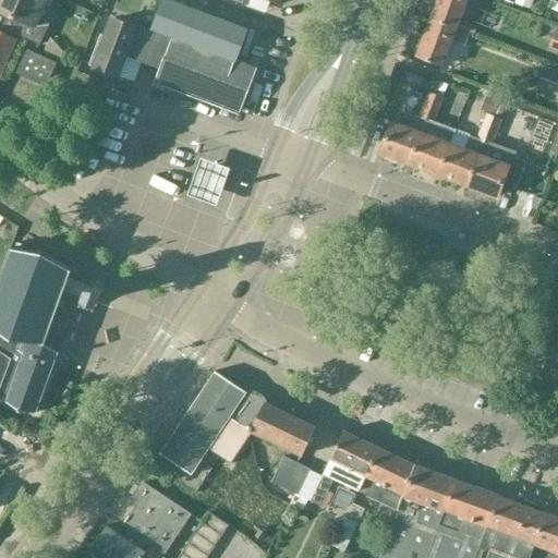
[(47,0),(0,0),(0,12),(7,15),(1,28),(39,46),(49,24),(38,20),(47,0)]
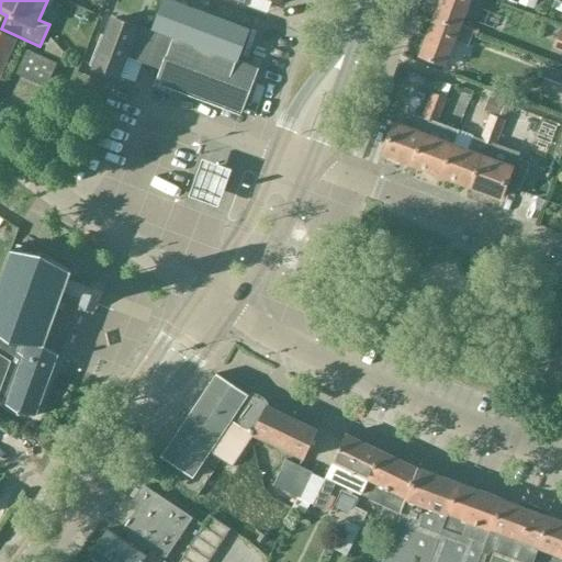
[(126,57),(161,71),(157,81),(240,113),(257,70),(236,62),(248,29),(168,0),(164,0),(152,33),(116,20),(109,37),(105,36),(105,37),(100,35),(88,67),(119,79),(126,57)]
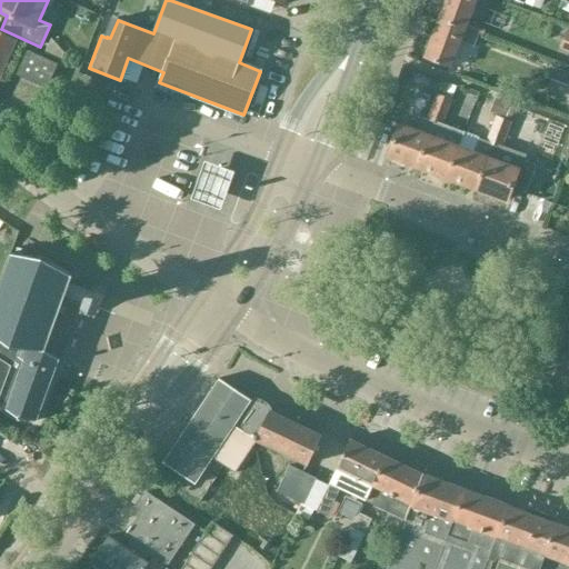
[(465,30),(476,0),(446,0),(439,20),(465,30)]
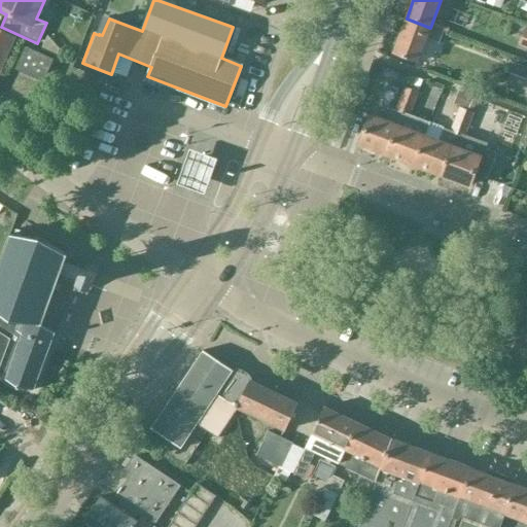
[(407,19),(393,55),(417,63),(427,36),(440,40),(442,32),(430,28),(407,19)]
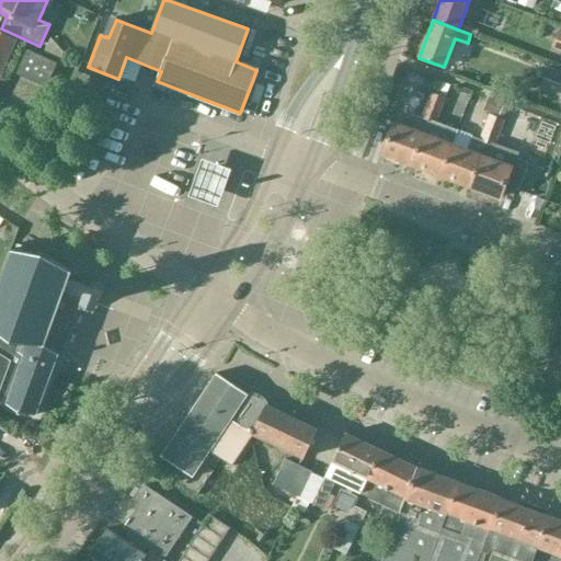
[(560,31),(544,26),(538,44),(560,50),(560,31)]
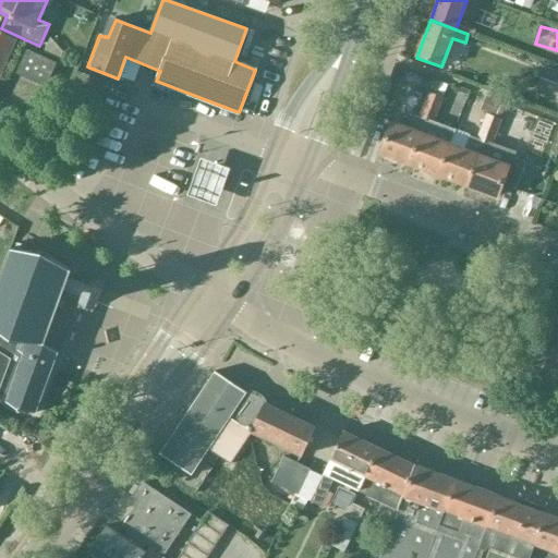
[(0,73),(15,40),(0,33),(0,73)]
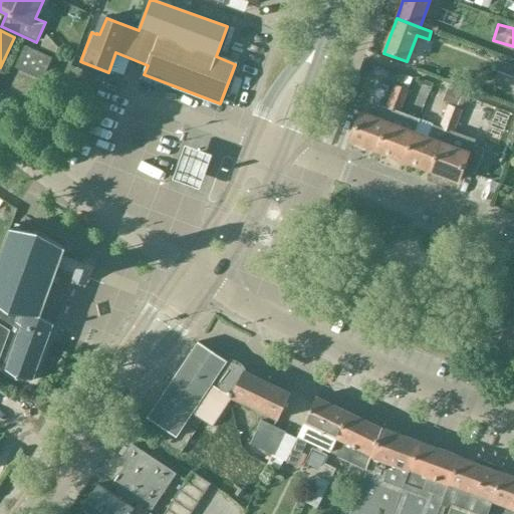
[(42,80),(51,58),(24,46),(14,68),(42,80)]
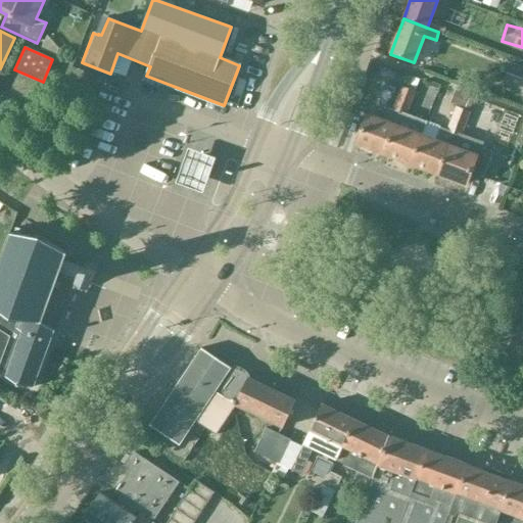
[(522,91),(522,67),(510,62),(503,84),(522,91)]
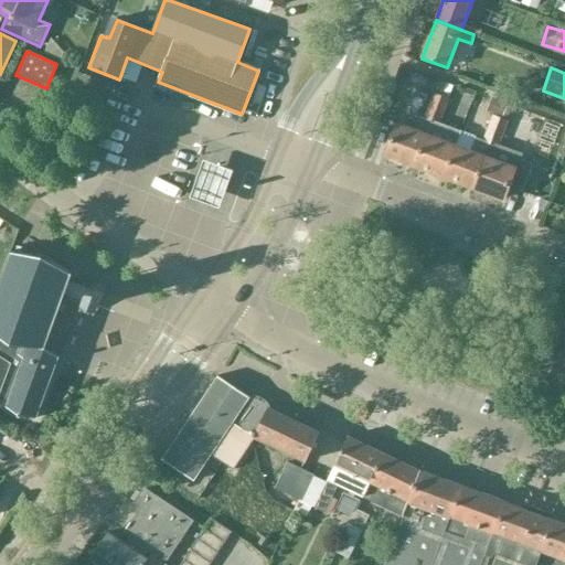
[(85,85),(83,100),(102,103),(104,87),(85,85)]
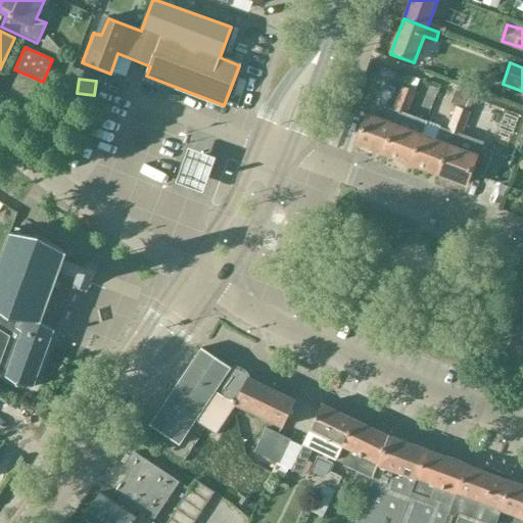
[(415,92),(408,89),(401,87),(397,99),(411,105),(415,92)]
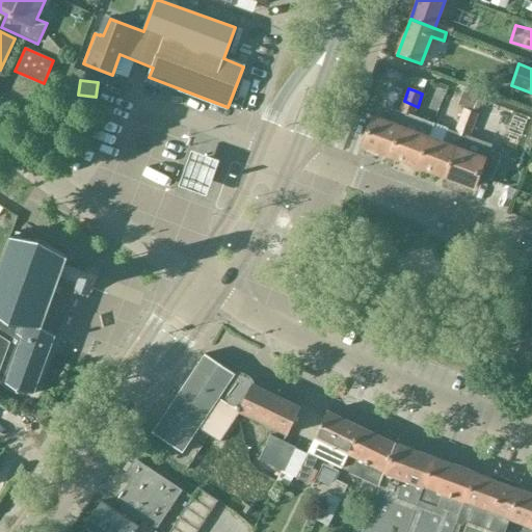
[(413,118),(414,117),(418,107),(404,101),(399,113),(393,111),(389,123),(373,117),(363,148),(391,158),(406,116),(413,118)]
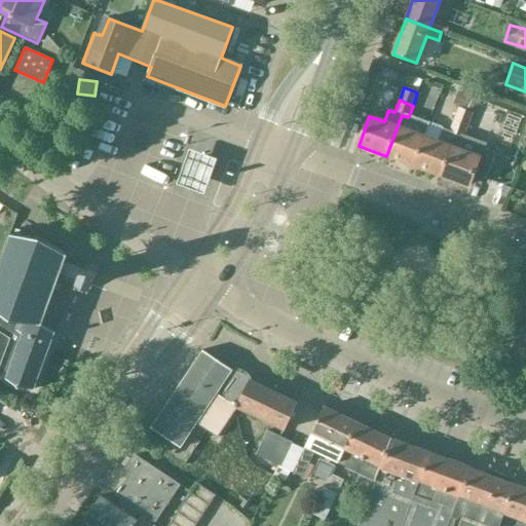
[(454,120),(467,125),(472,113),(459,108),(454,120)]
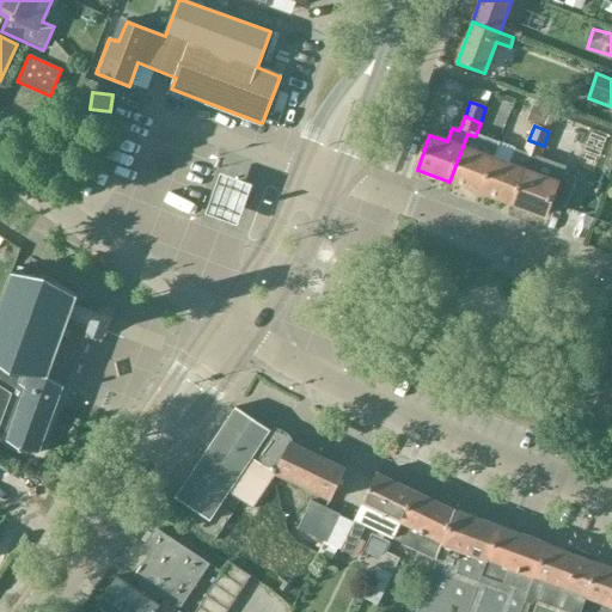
[(476,135),(475,136),(467,134),(450,182),(481,193),(494,159),(499,144),(476,135)]
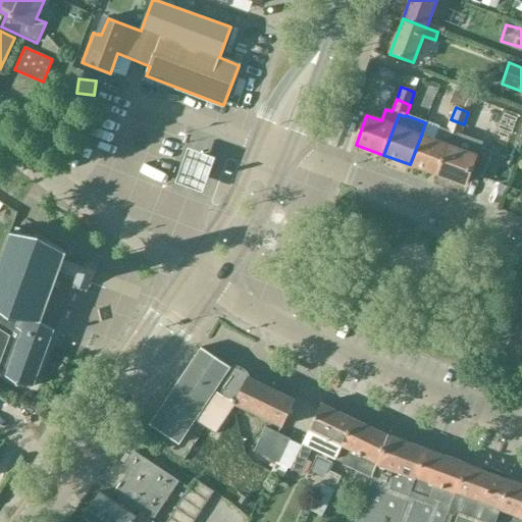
[(421,136),(410,164),(437,174),(448,146),(449,146),(453,134),(460,137),(464,124),(451,119),(447,132),(438,129),(434,141),(421,136)]
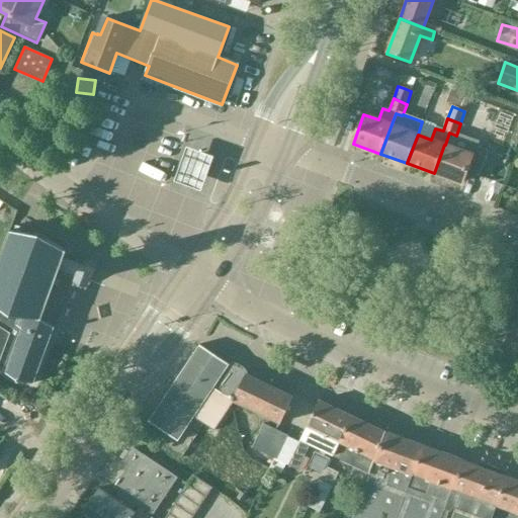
[(434,173),(461,183),(465,173),(480,179),(490,152),(475,147),(477,143),(456,136),(449,133),(445,145),(444,145),(434,173)]
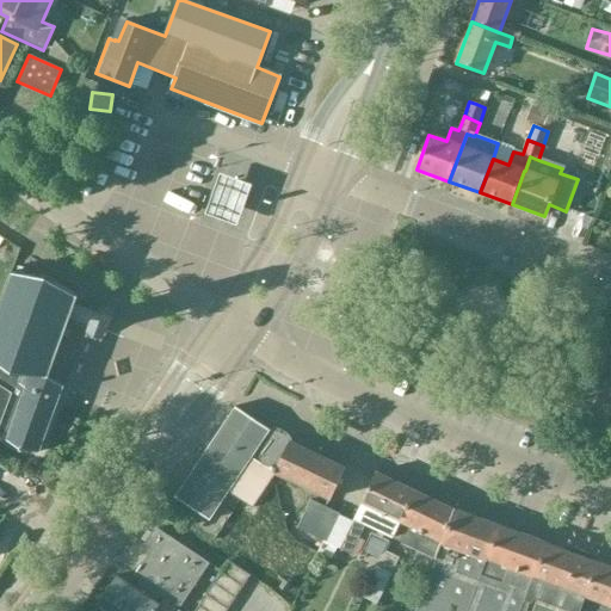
[(216,181),(202,223),(233,235),(248,193),(216,181)]
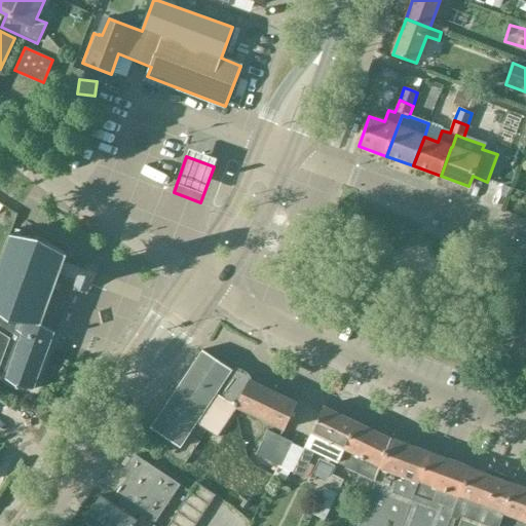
[(0,375),(6,377),(5,380),(19,387),(34,390),(54,333),(41,325),(60,275),(78,283),(75,291),(80,295),(88,295),(99,266),(92,263),(85,262),(83,269),(64,263),(67,256),(40,239),(9,235),(0,259),(0,375)]
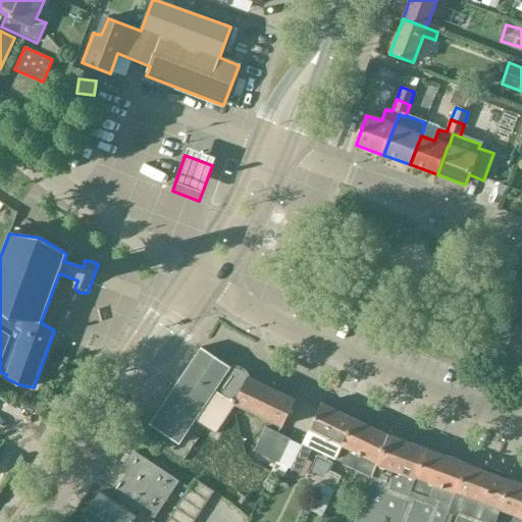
[(151,425),(178,445),(214,392),(233,401),(233,402),(283,426),(296,400),(248,377),(247,380),(227,371),(230,367),(202,348),(151,425)]
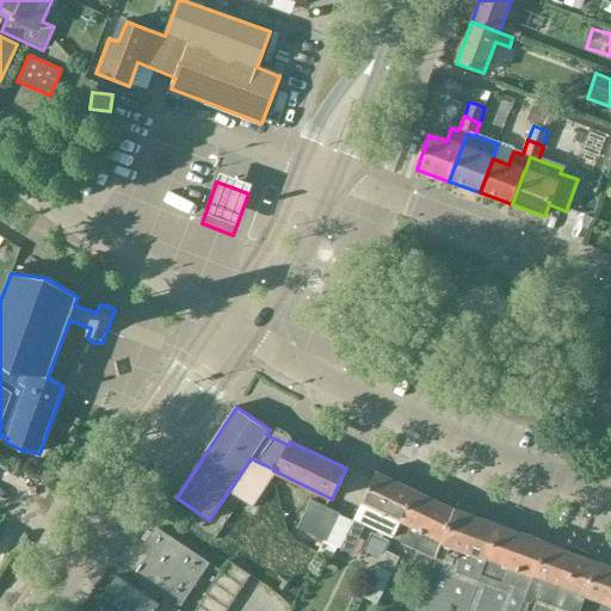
[(392,538),(415,489),(377,471),(353,520),(349,532),(340,549),(352,555),(360,538),(366,526),(392,538)]
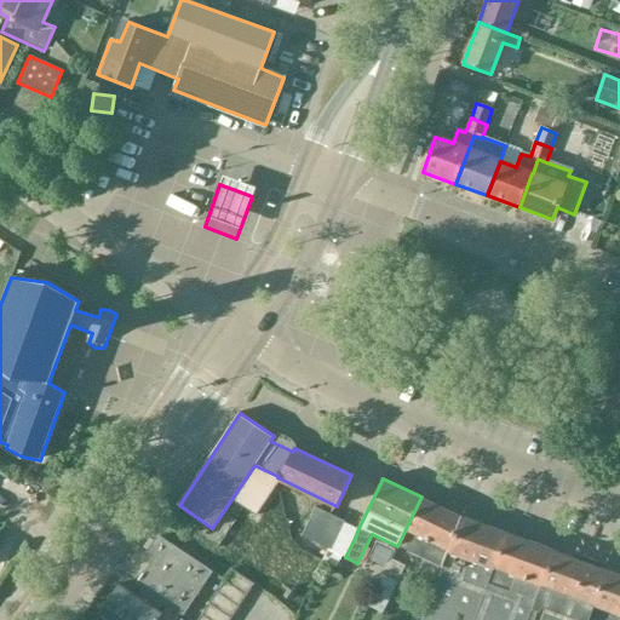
[(443,567),(461,516),(422,497),(397,546),(443,567)]
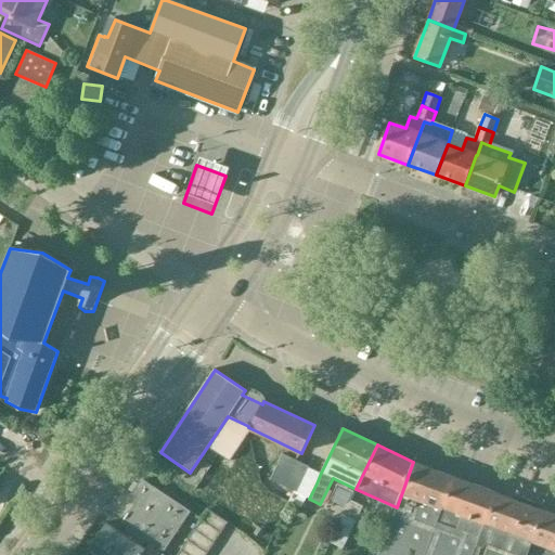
[(309,467),(283,454),(271,479),(297,492),(309,467)]
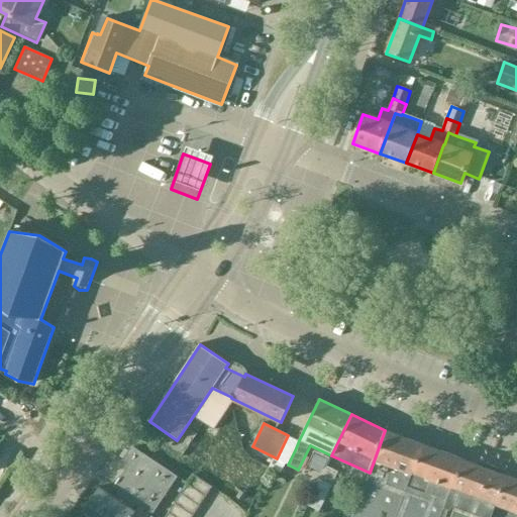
[(396,516),(403,498),(422,444),(385,430),(370,473),(352,516),(396,516)]
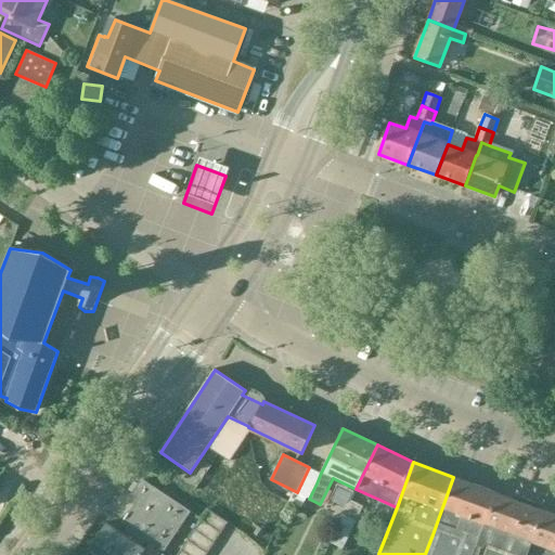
[(473,554),(475,552),(497,493),(473,485),(453,477),(433,534),(425,554),(473,554)]
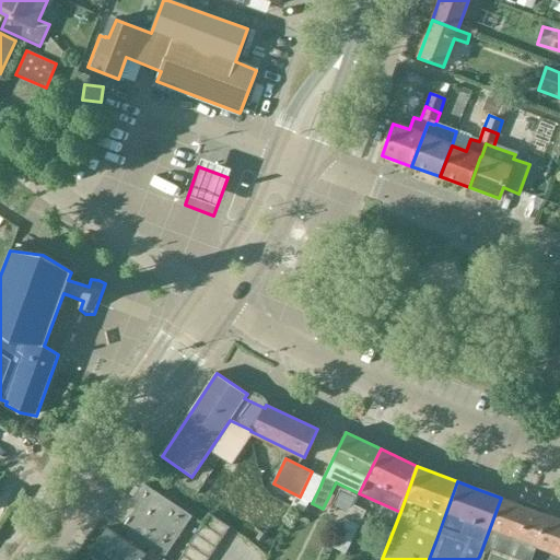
[(193,517),(155,493),(150,489),(148,491),(142,487),(138,494),(140,503),(123,528),(129,533),(129,532),(144,543),(165,557),(193,517)]
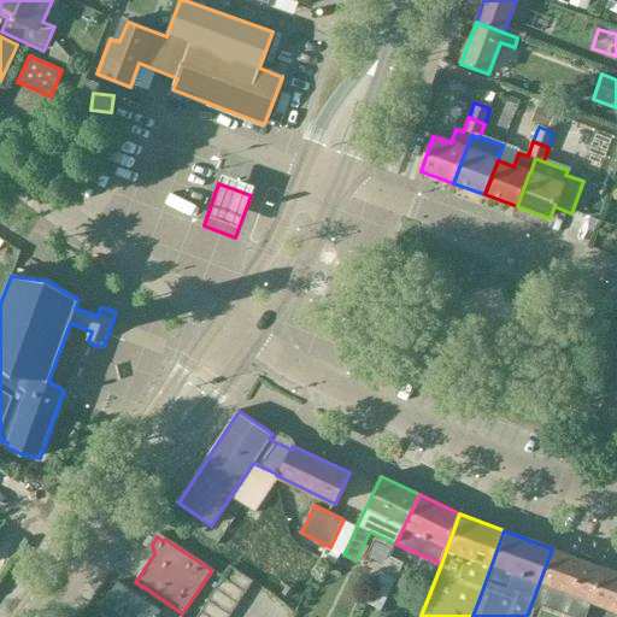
[(603,564),(571,552),(570,556),(552,548),(528,613),(526,616),(585,616),(603,568),(601,568),(603,564)]
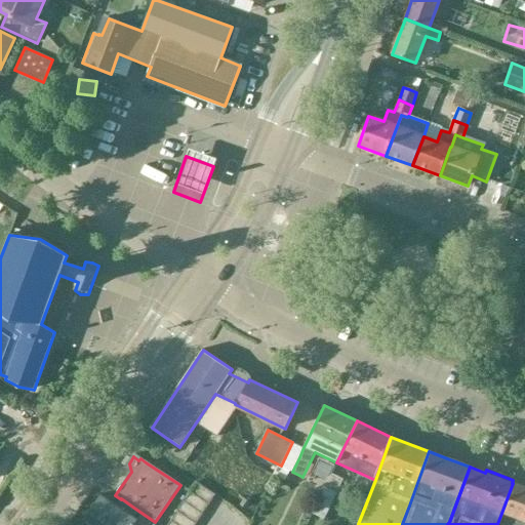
[(331,474),(325,487),(312,514),(323,519),(336,492),(342,479),(331,474)]
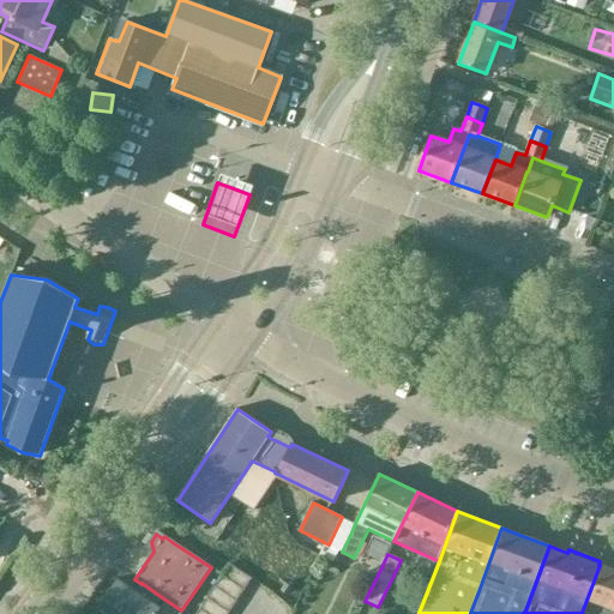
[(223,576),(246,590),(253,579),(230,565),(223,576)]
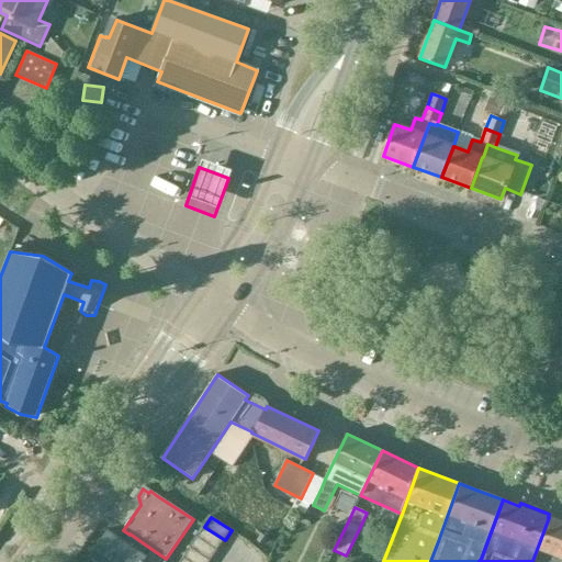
[(561,561),(561,521),(549,517),(532,561),(561,561)]
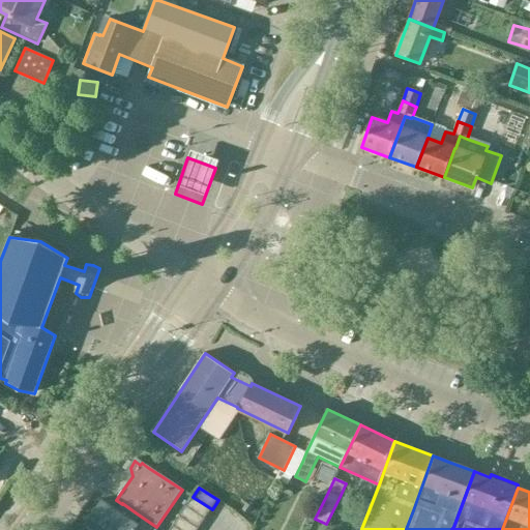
[(205,520),(212,509),(193,497),(186,506),(205,520)]
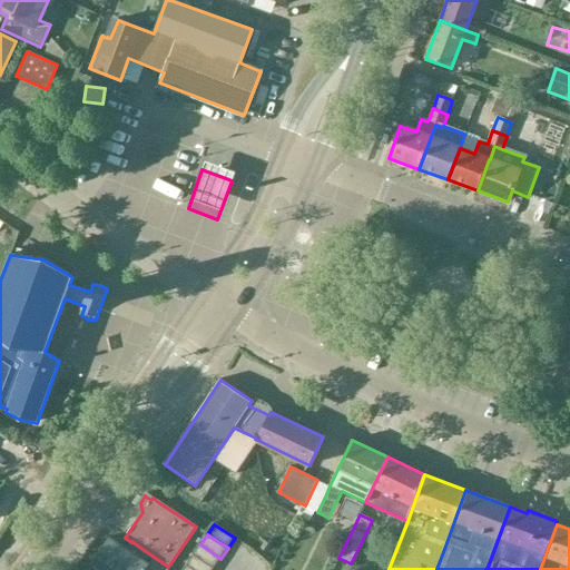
[(131,541),(131,542),(127,549),(109,538),(92,564),(100,569),(145,569),(149,564),(141,560),(147,552),(131,541)]
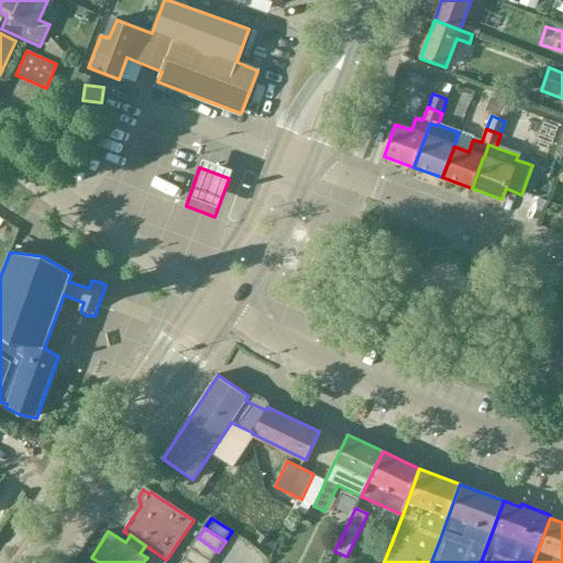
[(211,562),(218,552),(198,538),(190,549),(211,562)]
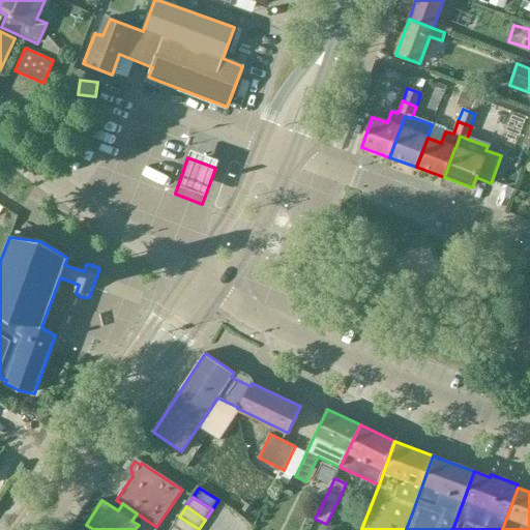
[(178,529),(198,529),(199,529),(179,517),(173,526),(178,529)]
